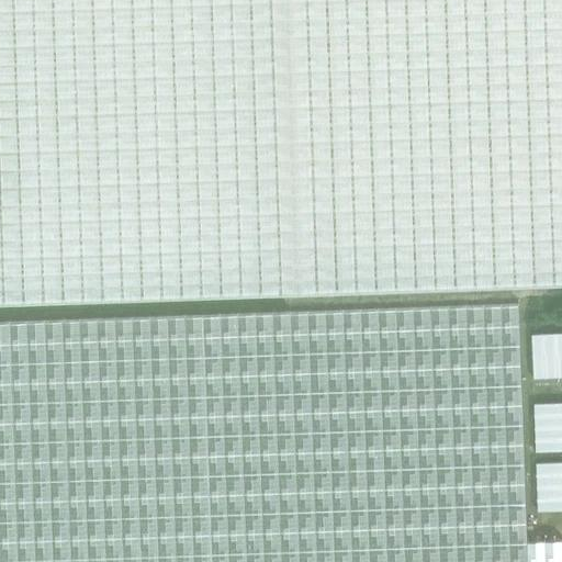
[(561,0),(0,0),(0,304),(497,288),(561,284),(561,0)]
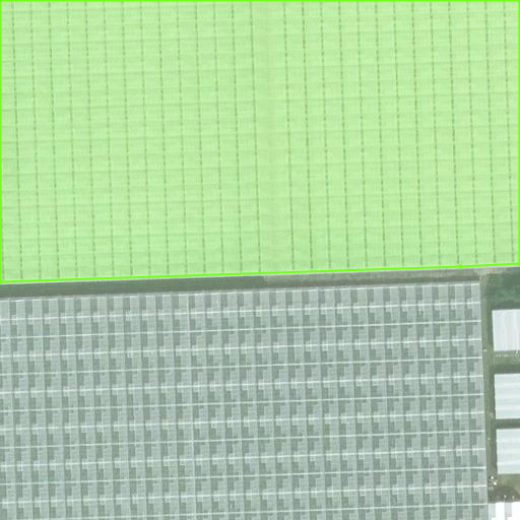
[(0,519),(519,519),(519,499),(489,500),(481,281),(0,298),(0,519)]
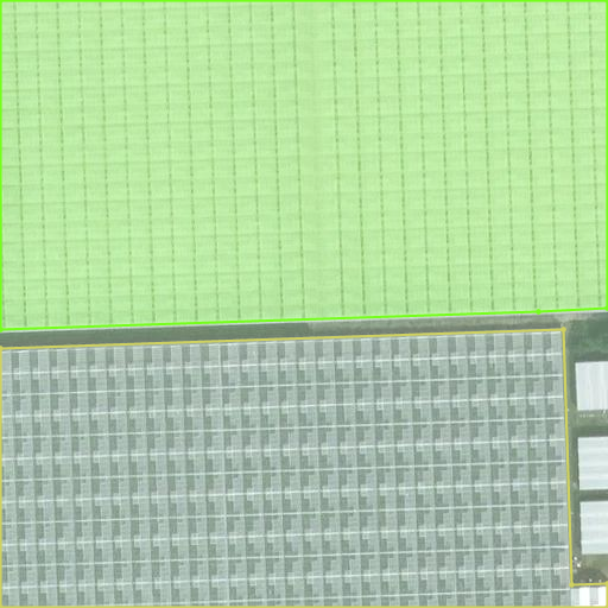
[(577,410),(607,407),(607,359),(575,361),(577,410)]
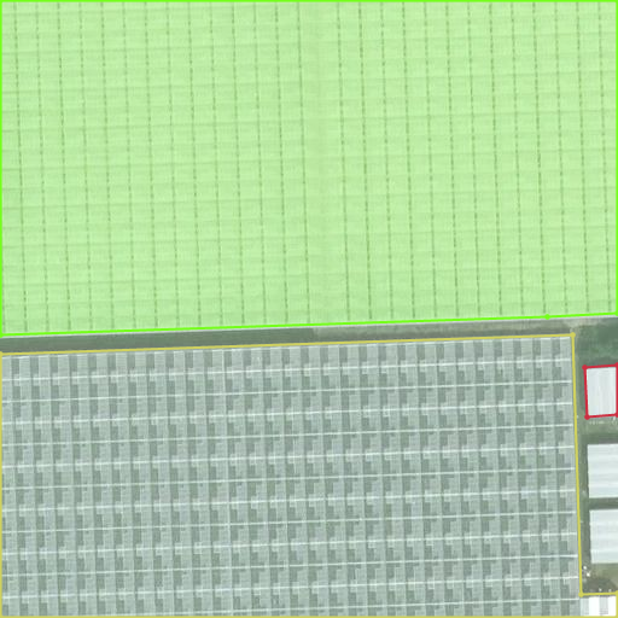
[(617,495),(617,441),(588,443),(589,497),(617,495)]
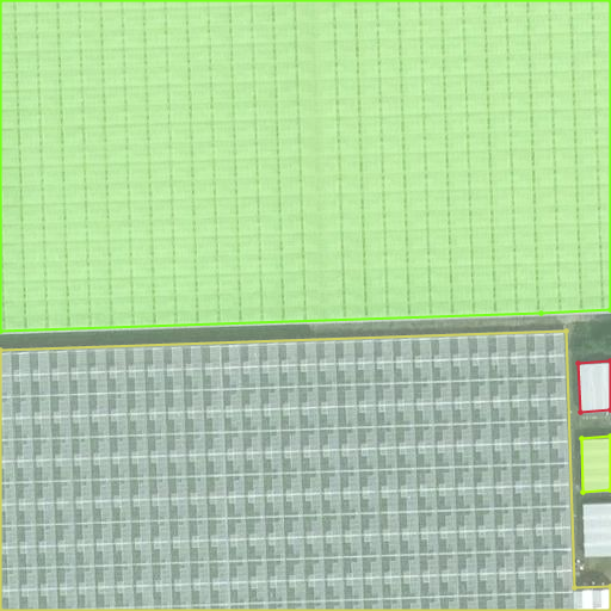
[(585,555),(610,554),(610,500),(584,503),(585,555)]
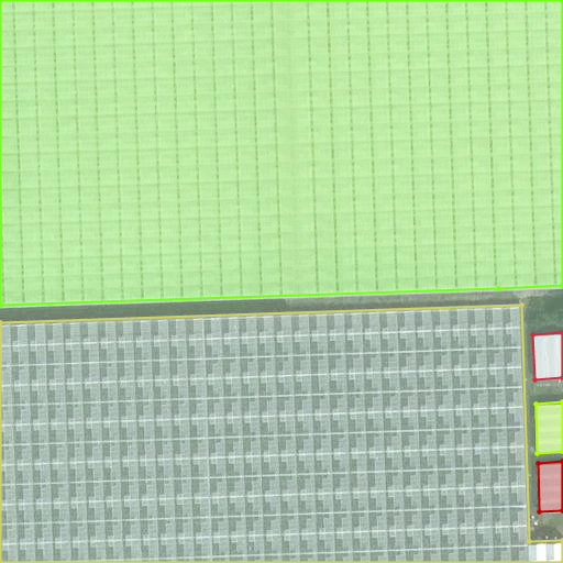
All buildings are outlined.
